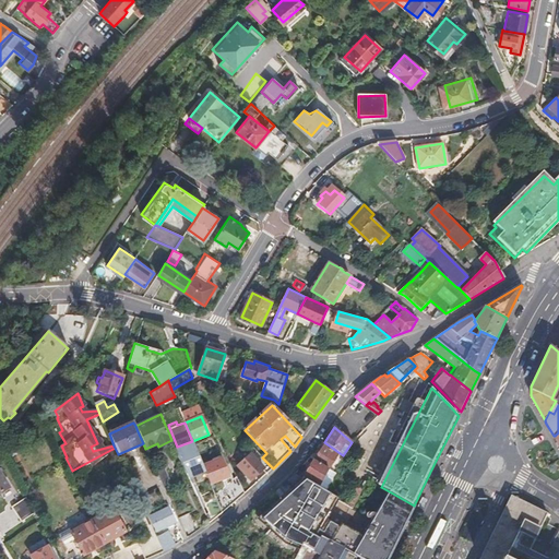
[(312,455),(310,459),(328,470),(337,455),(323,445),(316,456),(312,455)]
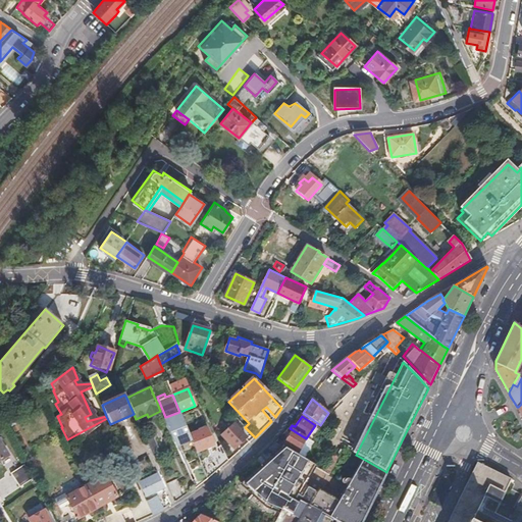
[(249,442),(255,437),(245,427),(241,431),(233,424),(221,435),(233,450),(245,438),(249,442)]
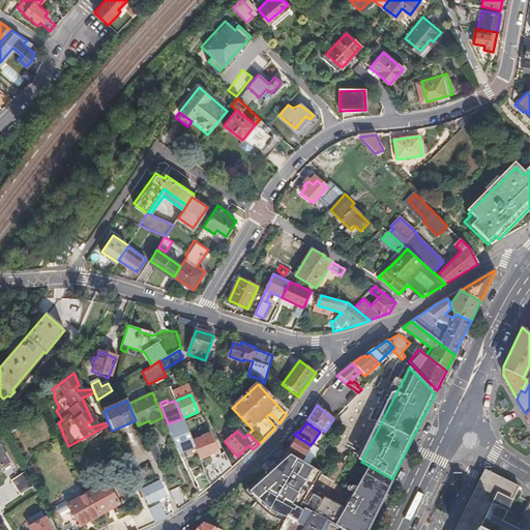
[(209,435),(192,441),(199,459),(216,452),(209,435)]
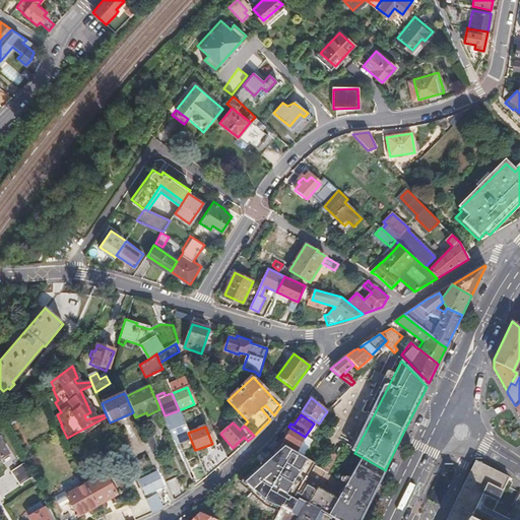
[(290,430),(283,443),(297,451),(305,438),(290,430)]
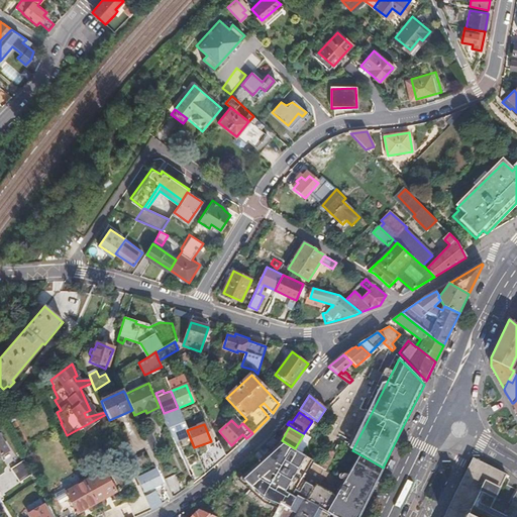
[(144,438),(150,450),(157,447),(150,433),(147,434),(144,436),(144,438)]
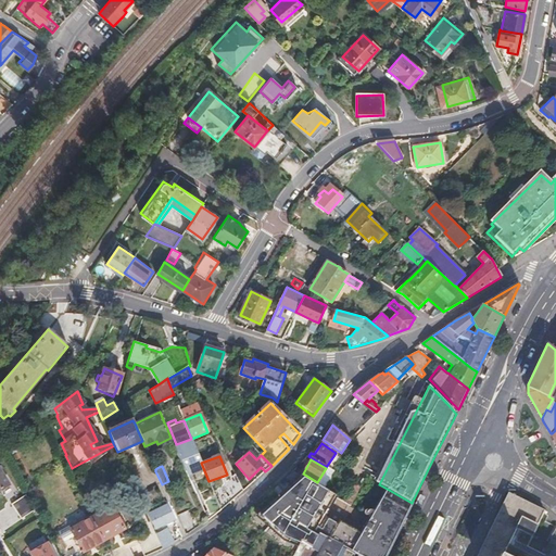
[(0,468),(0,490),(10,484),(0,468)]
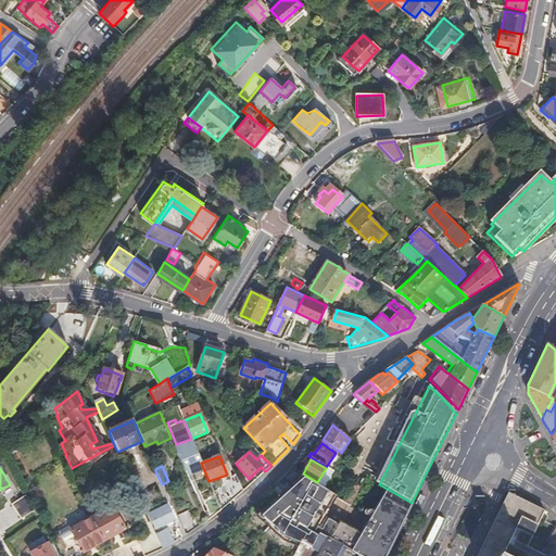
[(242,492),(243,491),(236,476),(213,493),(215,496),(220,509),(242,492)]
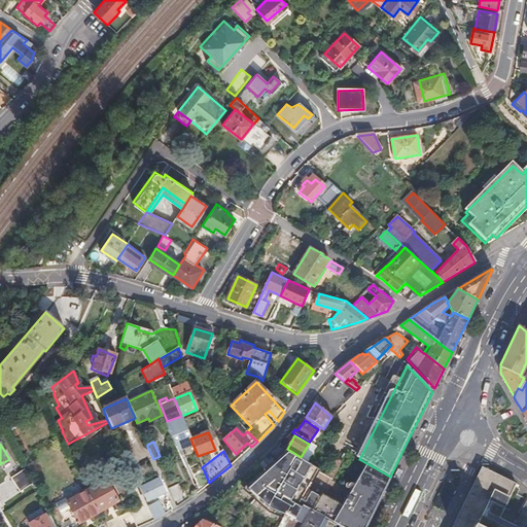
[(246,491),(288,453),(285,451),(242,490),(270,522),(279,526),(280,523),(272,519),(246,491)]
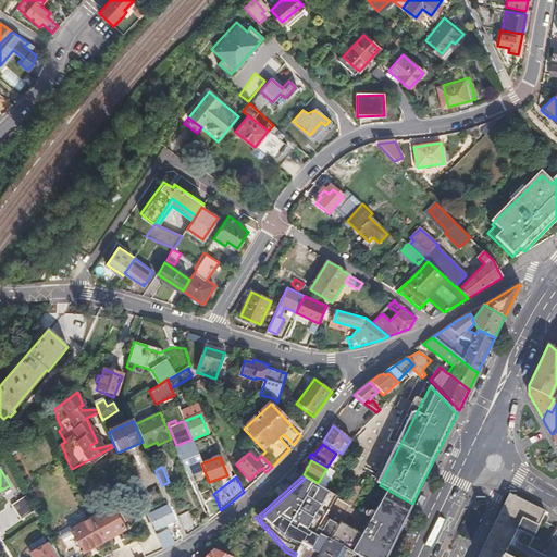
[(326,492),(305,479),(260,519),(287,548),(296,553),(301,543),(309,528),(326,492)]
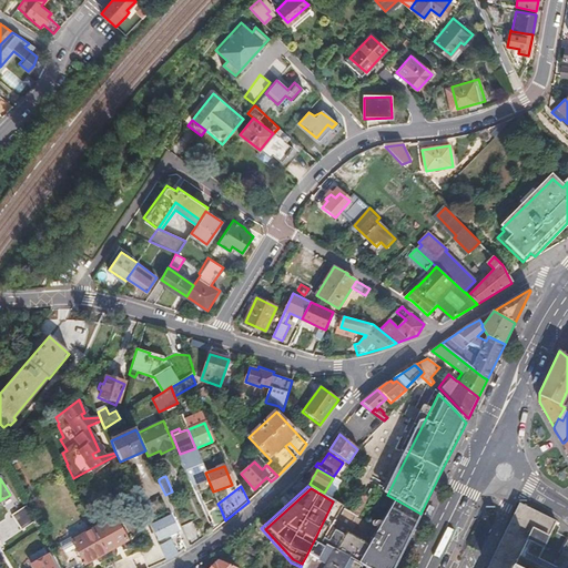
[(356,516),(333,501),(315,538),(326,545),(335,549),(363,566),(366,567),(394,567),(405,545),(411,534),(421,514),(397,500),(382,530),(356,516)]
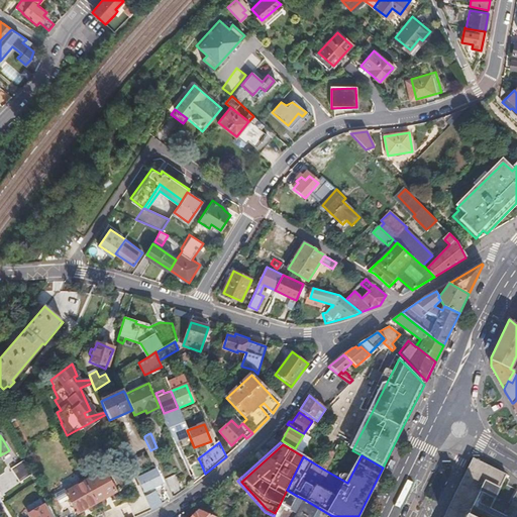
[(516,516),(516,497),(513,495),(509,504),(512,505),(507,515),(491,507),(508,474),(473,457),(443,516),(516,516)]
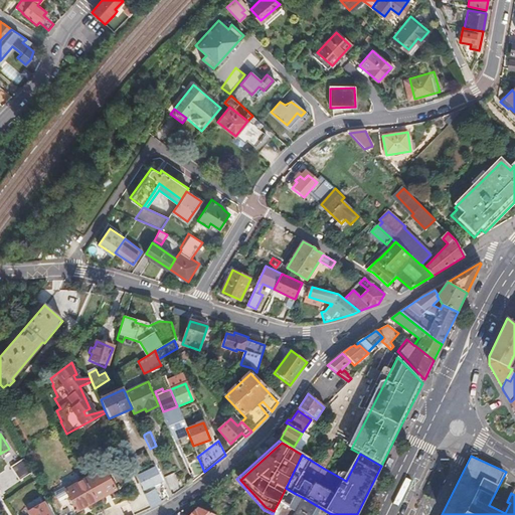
[(22,459),(11,465),(18,478),(29,472),(22,459)]
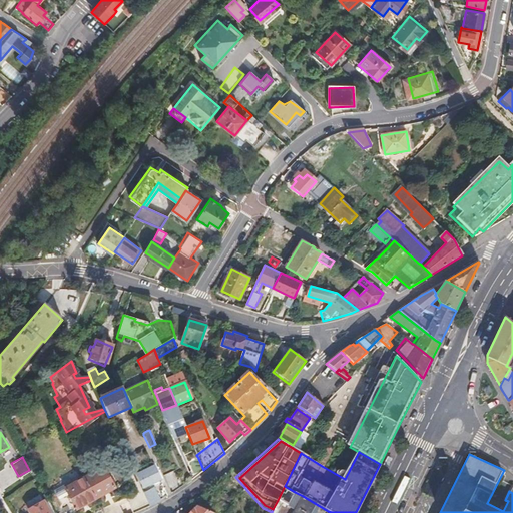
[(159,469),(164,480),(179,473),(172,457),(170,458),(156,464),(159,469)]
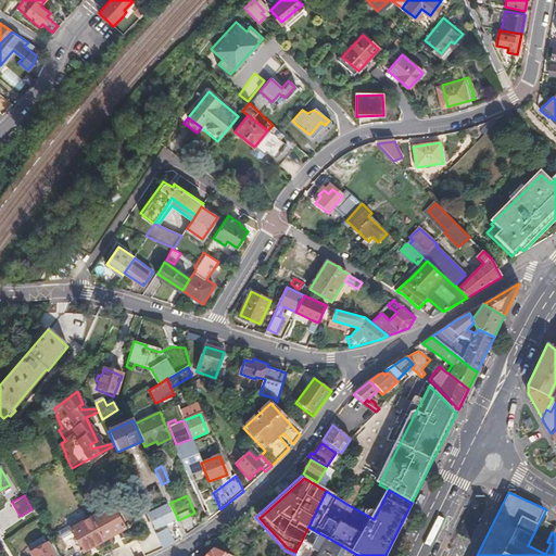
[(210,518),(220,509),(215,496),(203,501),(210,518)]
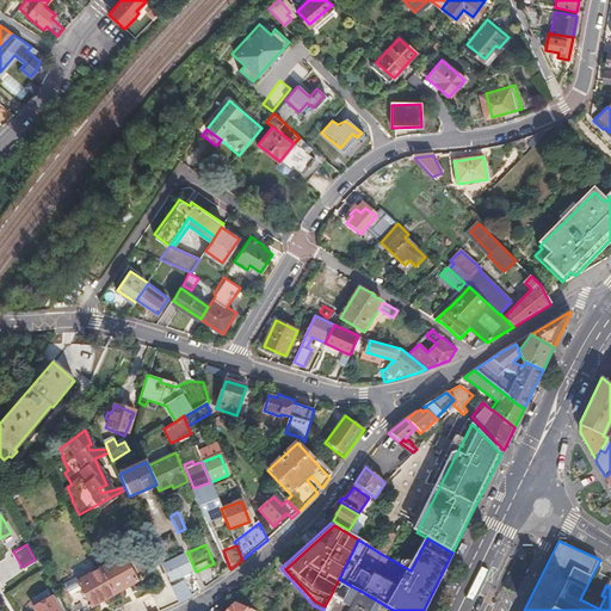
[(171,582),(190,572),(183,555),(162,565),(171,582)]
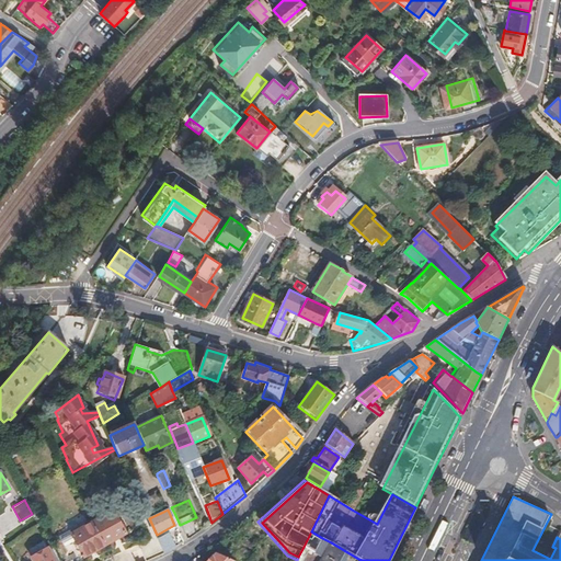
[(115,511),(93,523),(105,546),(127,534),(115,511)]
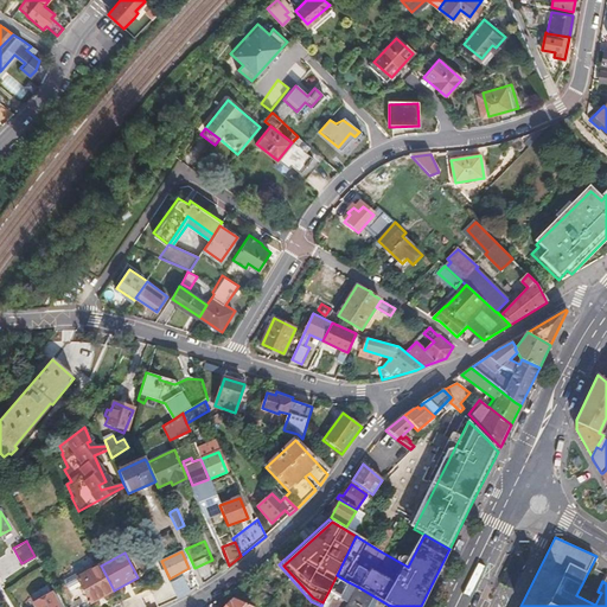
[(114,590),(101,566),(78,576),(82,585),(90,602),(114,590)]
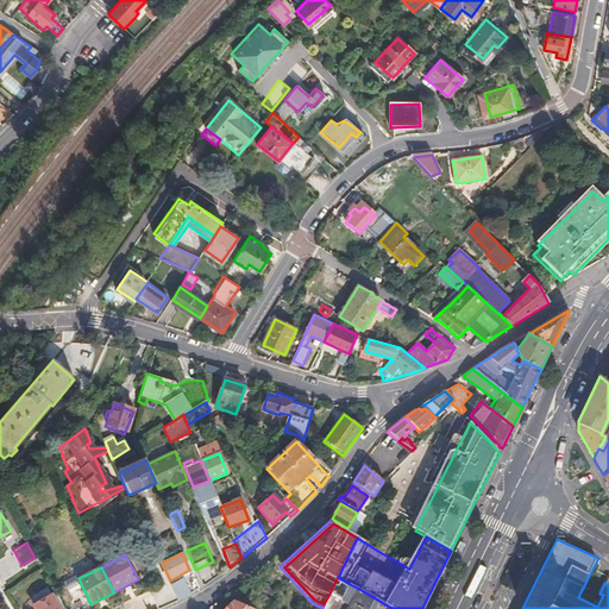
[(79,578),(77,575),(64,581),(70,591),(82,586),(79,578)]
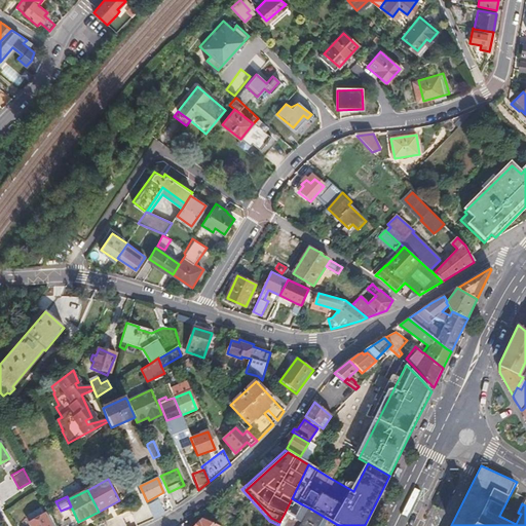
[(153,519),(171,510),(165,497),(147,505),(153,519)]
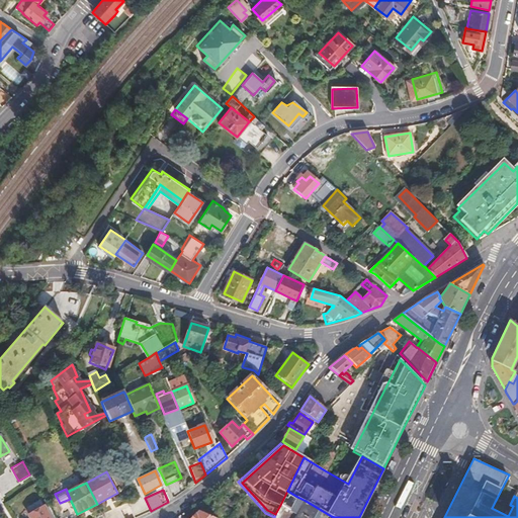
[(136,517),(151,512),(151,511),(145,498),(128,505),(134,517),(136,517)]
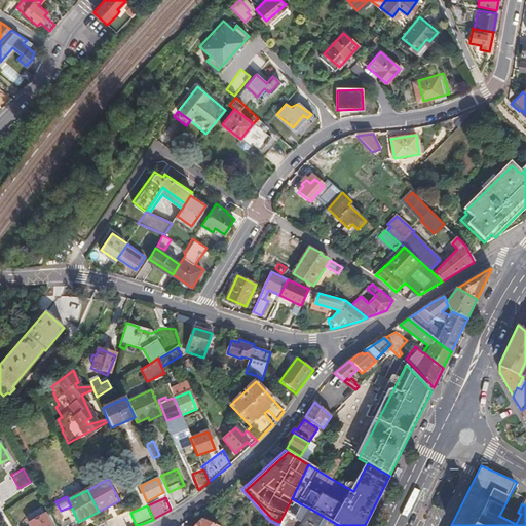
[(28,515),(32,522),(44,515),(41,508),(28,515)]
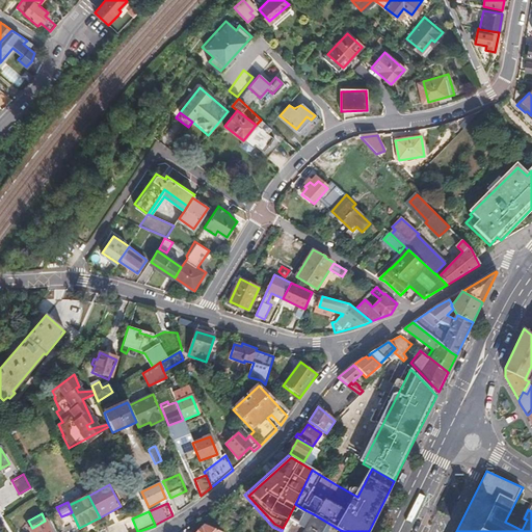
[(338,531),(340,530),(314,514),(303,531),(338,531)]
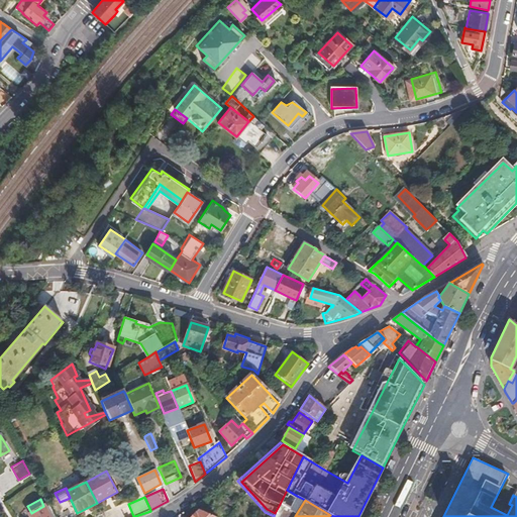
[(47,503),(43,506),(49,516),(55,516),(56,516),(47,503)]
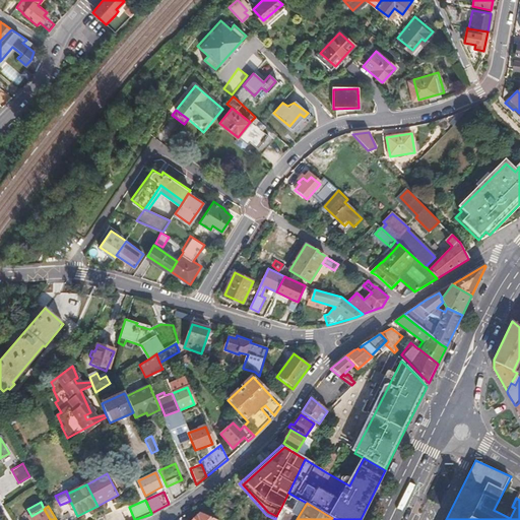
[(50,519),(44,509),(31,516),(33,519),(50,519)]
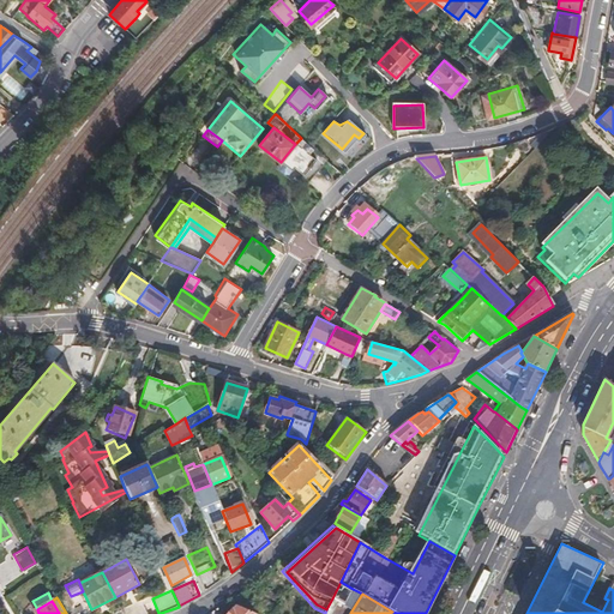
[(146,613),(142,603),(122,613),(146,613)]
